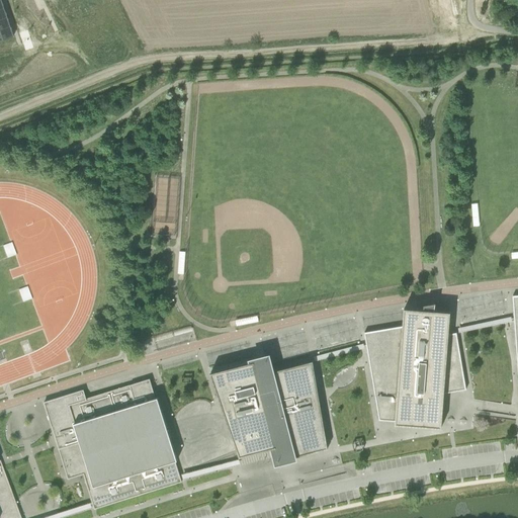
[(7,17),(0,19),(0,29),(10,26),(7,17)]
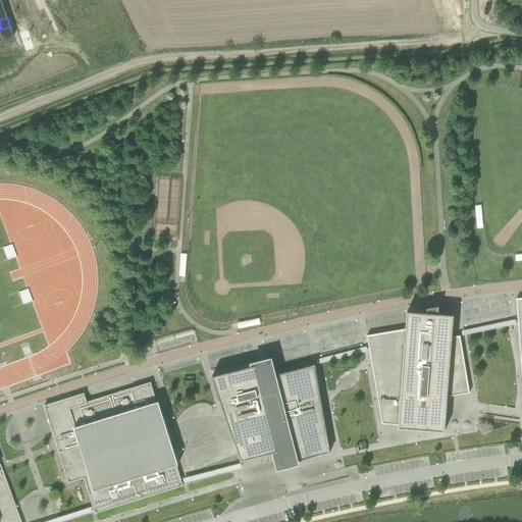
[(10,27),(0,30),(0,41),(13,37),(10,27)]
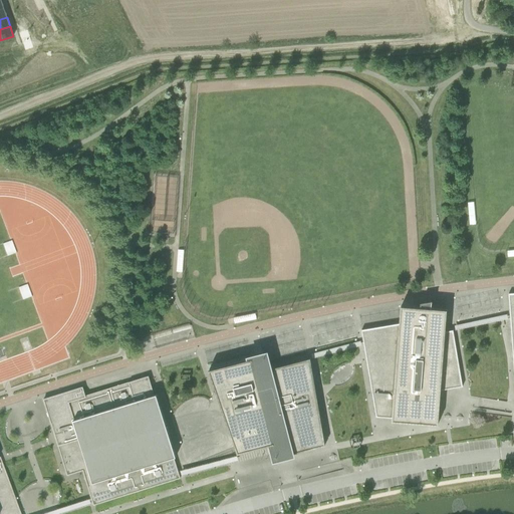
[(3,243),(6,256),(16,253),(12,240),(3,243)]
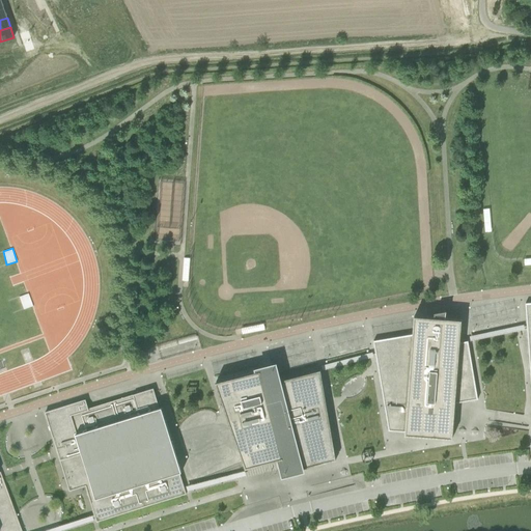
[(19,297),(24,309),(33,306),(28,294),(19,297)]
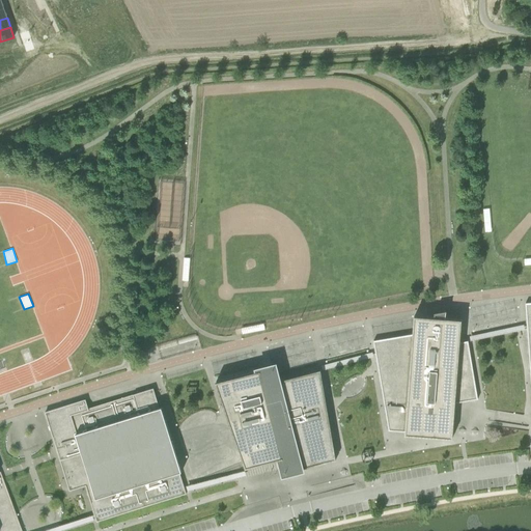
[(446,312),(446,311),(435,313),(434,317),(414,316),(413,334),(373,341),(375,354),(389,430),(406,432),(404,435),(452,439),(455,403),(478,399),(468,341),(459,342),(462,319),(445,318),(446,318),(446,312)]
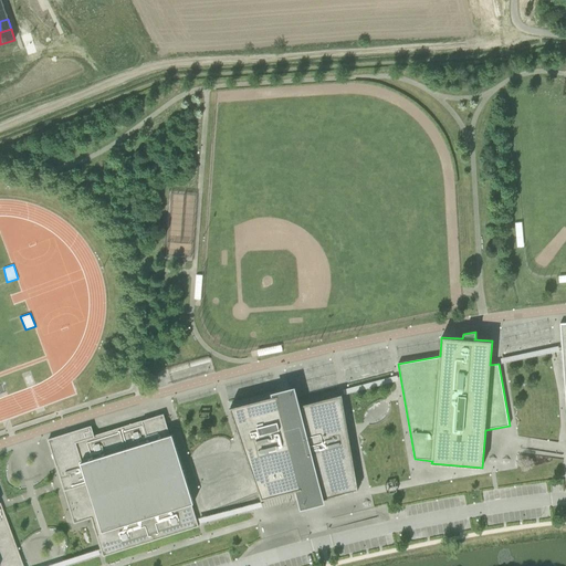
[(258,356),(282,350),(280,344),(257,349),(258,356)]
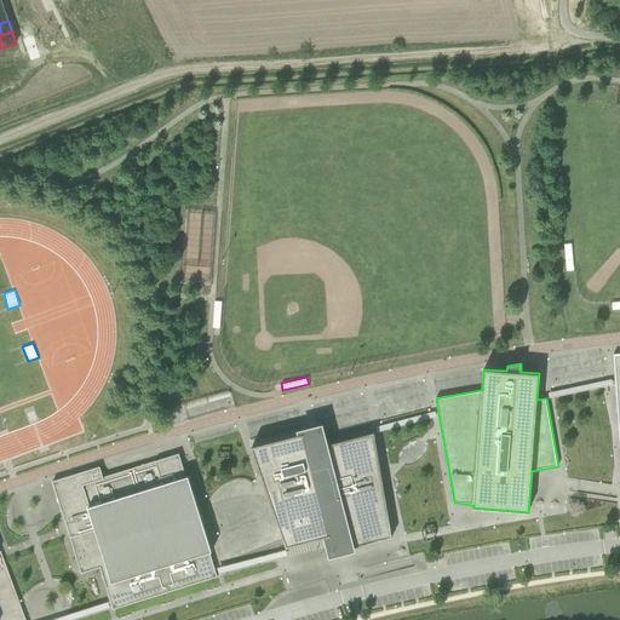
[(349,549),(392,538),(374,432),(320,447),(308,449),(304,432),(252,446),(287,546),(344,532),(345,539),(349,549)]
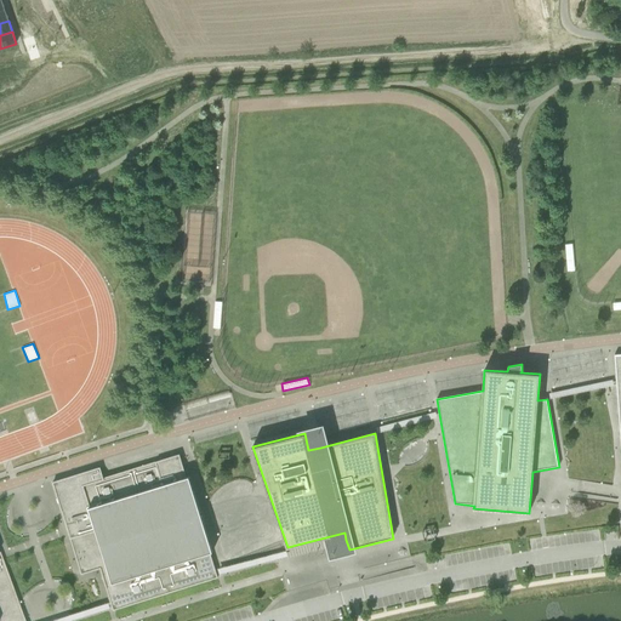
[(188,477),(186,478),(178,455),(103,478),(100,467),(52,483),(63,518),(81,575),(100,569),(112,607),(113,610),(217,577),(216,575),(210,553),(212,552),(188,477)]
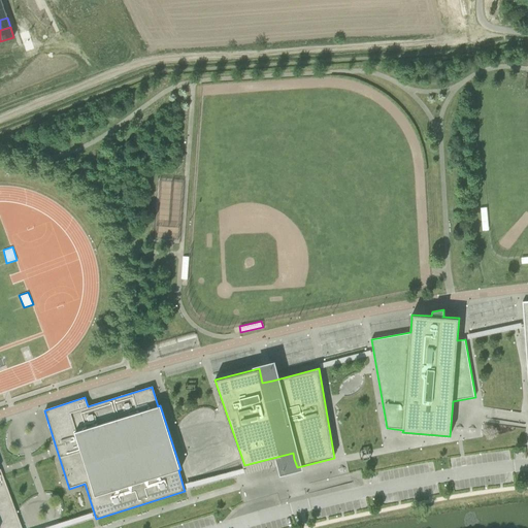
[(0,470),(0,527),(21,527),(15,515),(4,482),(0,470)]
